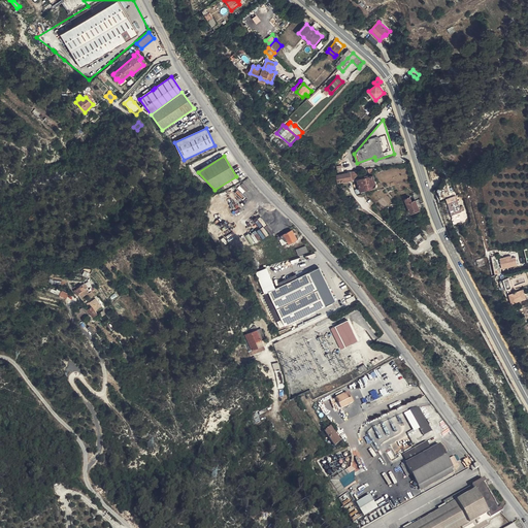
[(357,171),(333,174),(334,177),(337,176),(338,182),(354,179),(355,176),(356,176),(358,175),(357,171)]
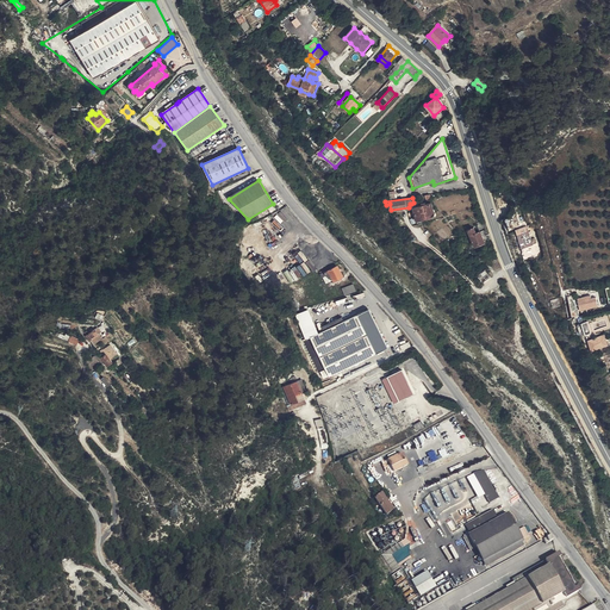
[(505,201),(498,206),(500,212),(509,206),(505,201)]
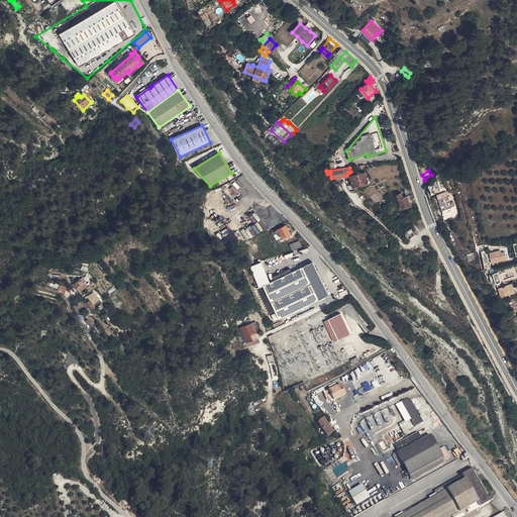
[(366,172),(359,174),(356,174),(350,176),(353,187),(369,182),(366,172)]
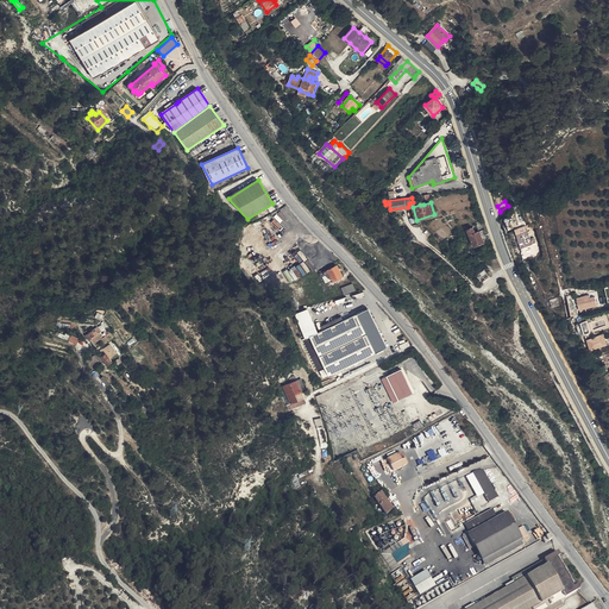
[(488,240),(481,221),(477,223),(478,225),(477,226),(479,231),(484,243),(488,240)]
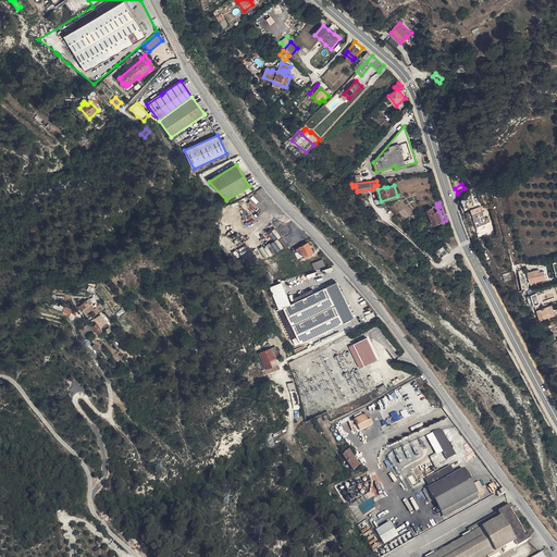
[(481,207),(478,208),(479,212),(473,214),(477,226),(484,224),(485,225),(486,225),(483,211),(481,207)]
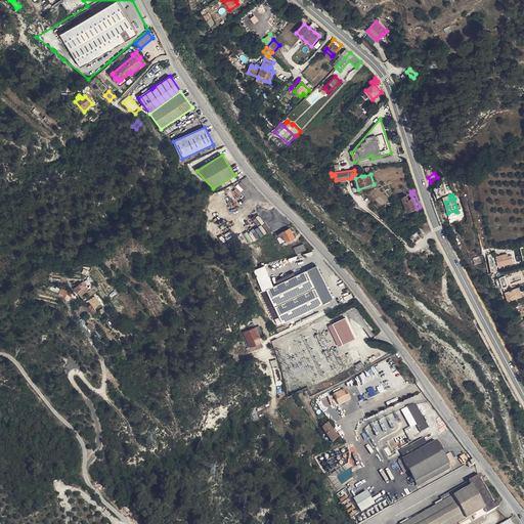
[(409,200),(404,203),(404,204),(408,212),(417,209),(412,199),(409,200)]
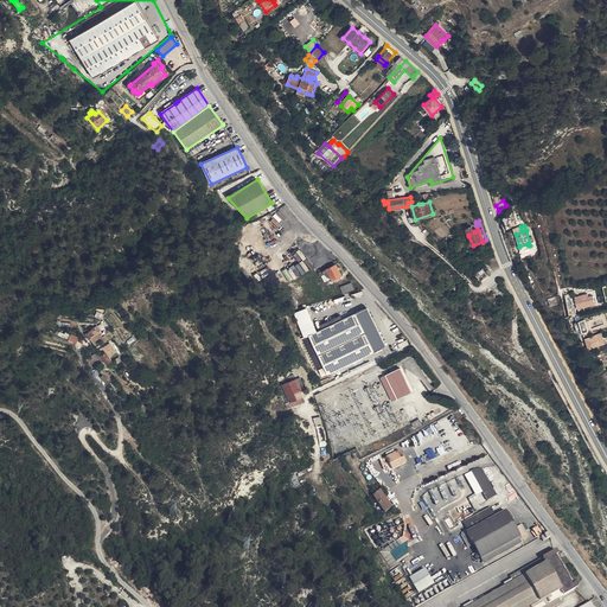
[(327,272),(331,278),(332,279),(342,274),(336,263),(323,270),(324,273),(327,272)]
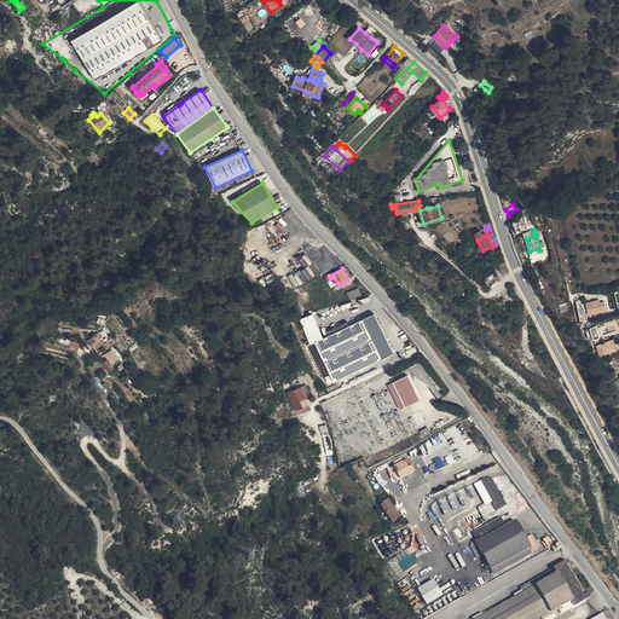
[(484,279),(490,287),(497,281),(492,273),(484,279)]
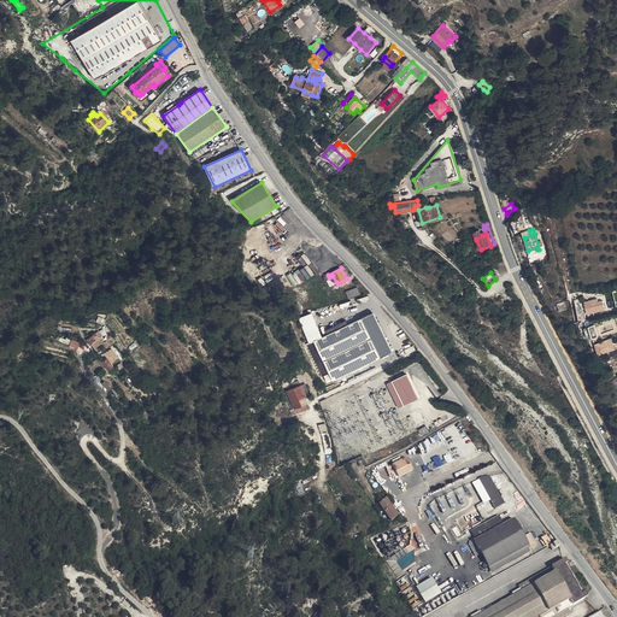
[(357,287),(346,292),(350,299),(360,294),(357,287)]
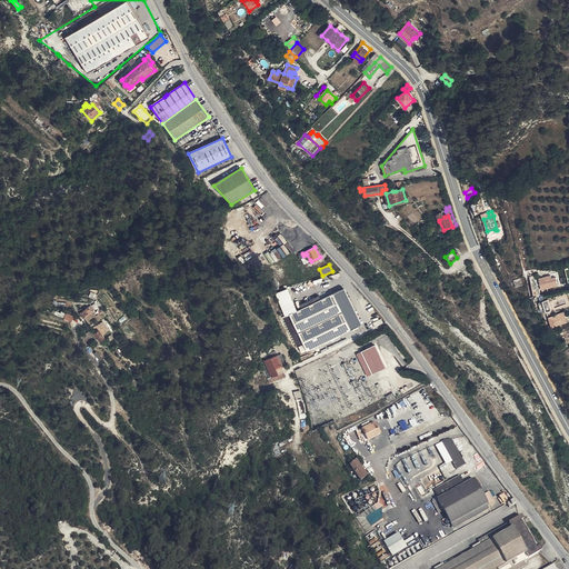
[(538,279),(541,290),(557,287),(556,278),(550,279),(550,277),(538,279)]
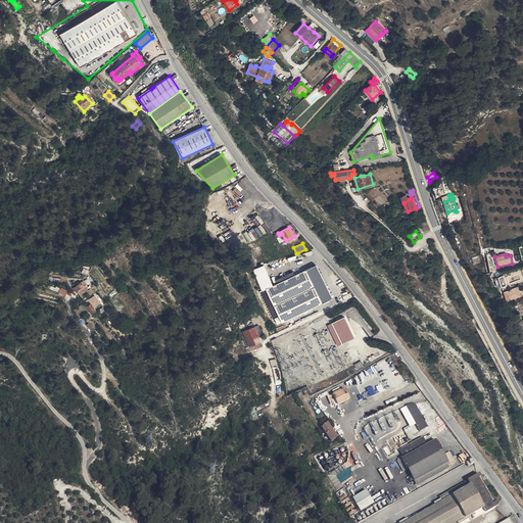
[(294,275),(277,283),(272,286),(264,266),(253,270),(263,290),(266,289),(275,307),(279,316),(275,319),(278,325),(285,321),(324,301),(333,297),(317,264),(307,268),(294,275)]
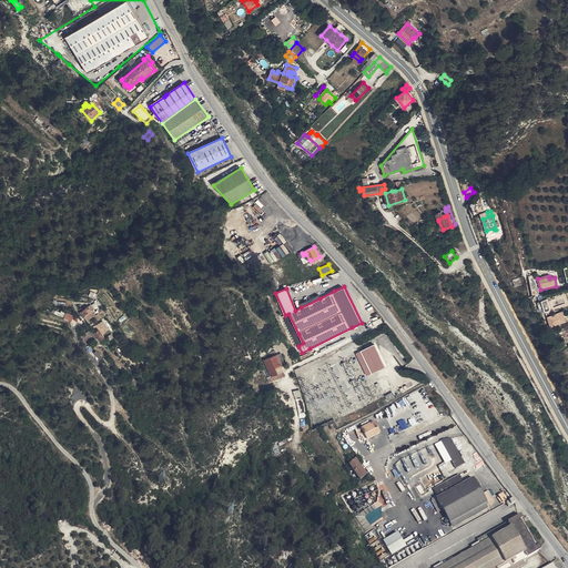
[(300,303),(301,307),(320,298),(318,294),(300,303)]
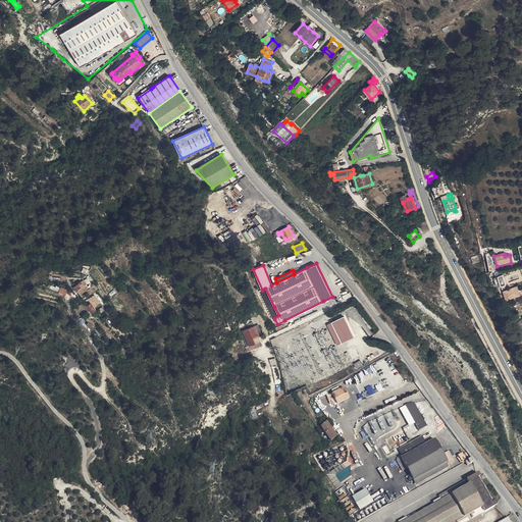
[(87,283),(83,278),(76,283),(80,289),(87,283)]
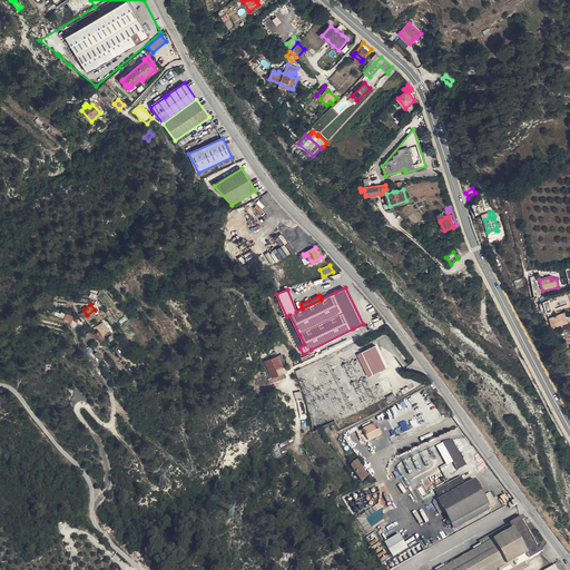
[(558,320),(557,317),(548,320),(551,327),(563,322),(562,318),(558,320)]
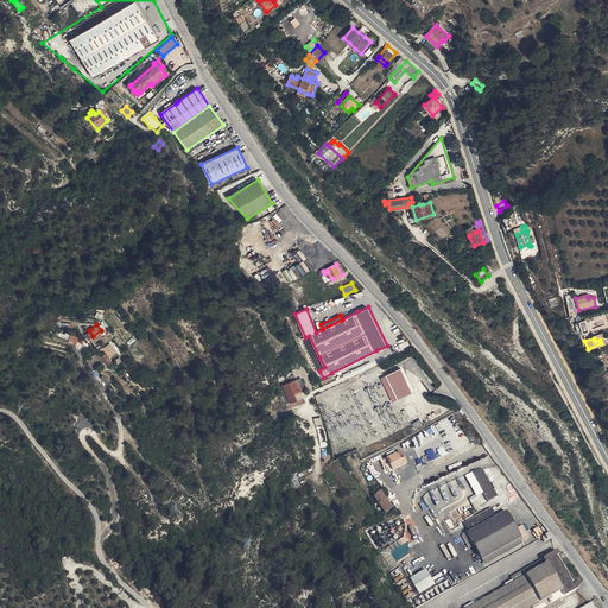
[(112,358),(107,349),(102,353),(107,361),(112,358)]
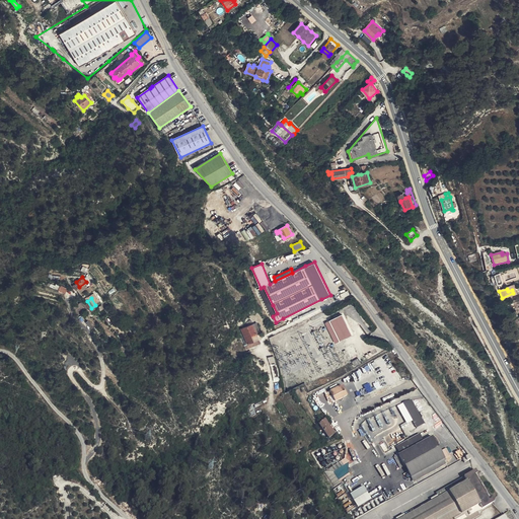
[(277,313),(273,305),(268,307),(272,316),(273,316),(277,313)]
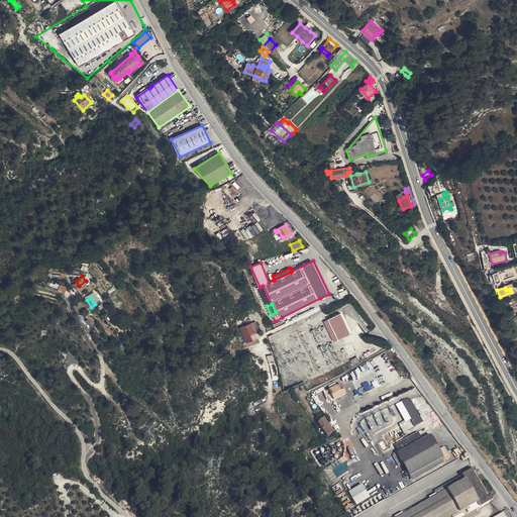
[(341,313),(324,321),(334,341),(350,333),(341,313)]
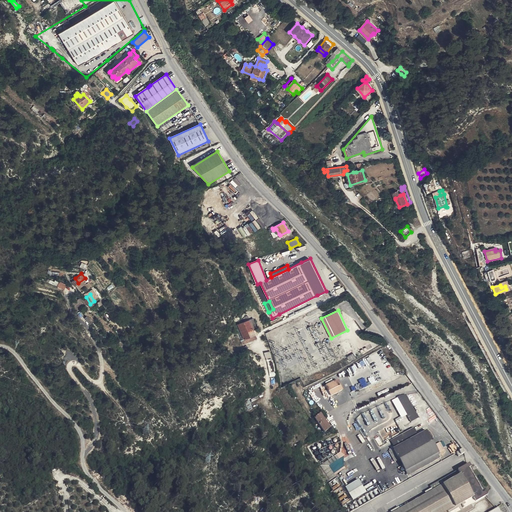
[(253,329),(249,320),(239,325),(245,339),(256,334),(253,329)]
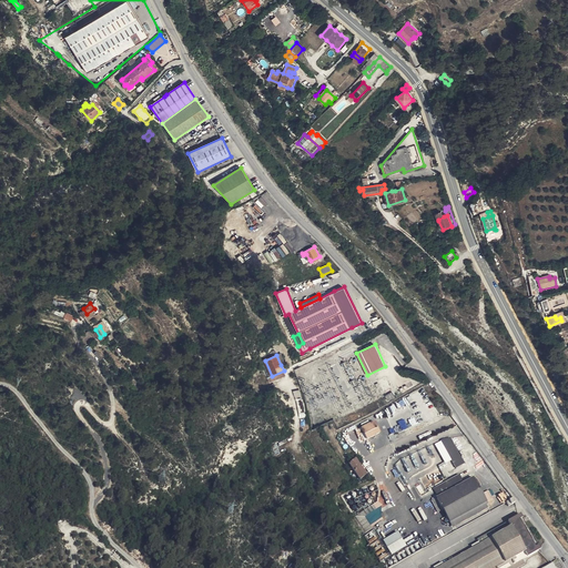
[(367,439),(379,433),(377,428),(374,429),(372,424),(362,428),(367,439)]
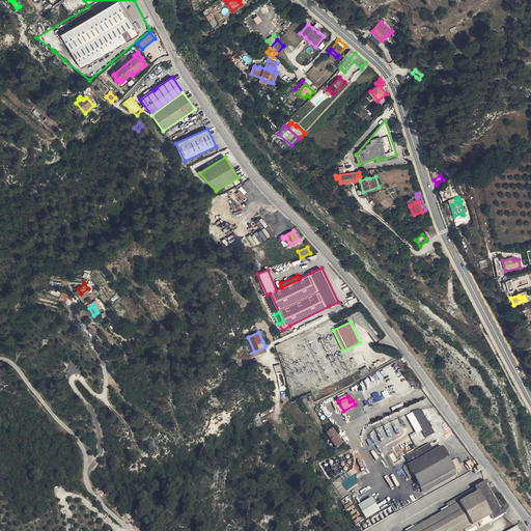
[(415,411),(412,412),(421,430),(426,439),(435,434),(421,410),(415,411)]
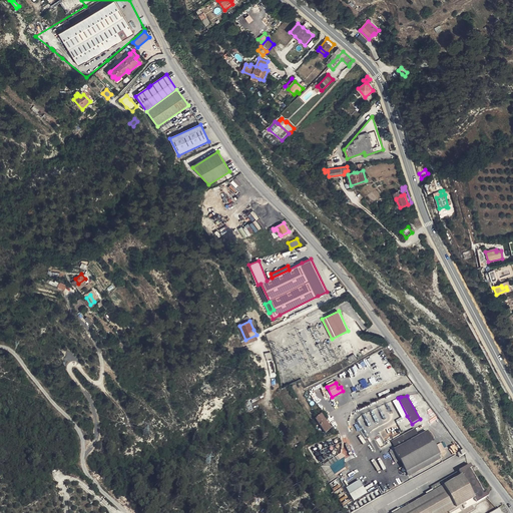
[(407,416),(398,398),(393,401),(402,419),(407,416)]
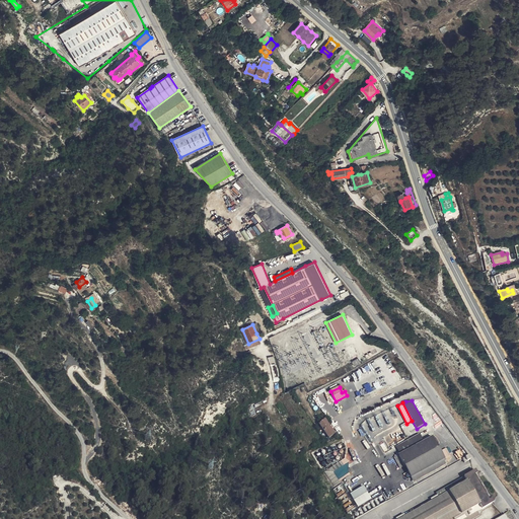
[(324,421),(319,424),(329,438),(334,435),(324,421)]
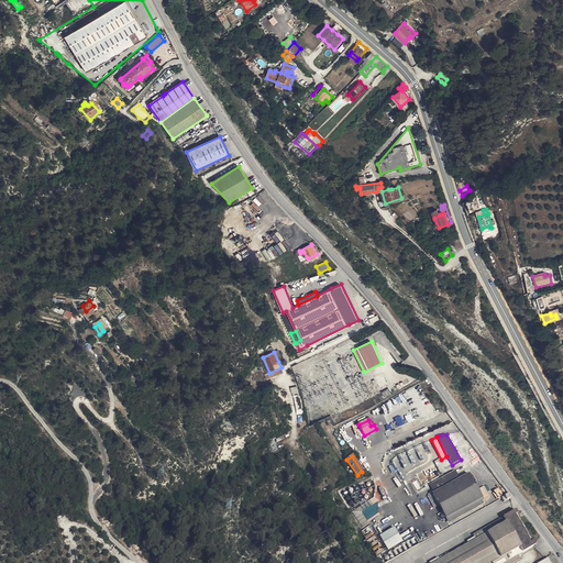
[(460,479),(455,471),(429,486),(433,494),(460,479)]
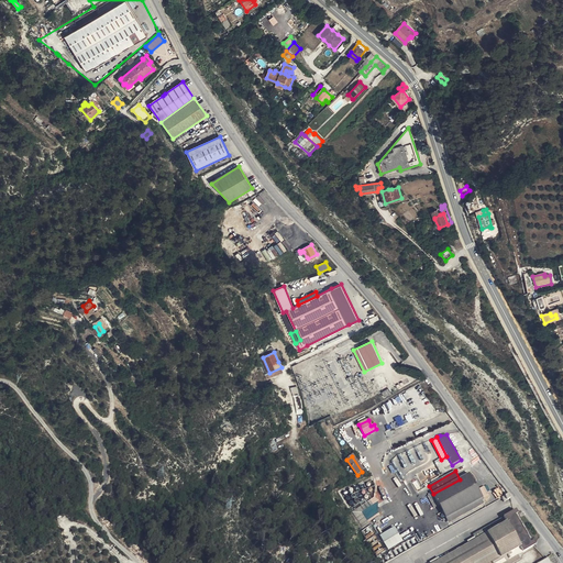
[(468,474),(460,479),(433,494),(428,496),(434,508),(439,506),(446,519),(482,498),(488,495),(484,487),(477,490),(468,474)]
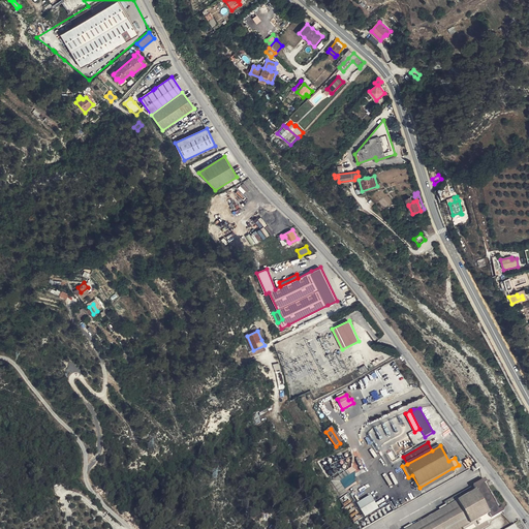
[(332,479),(365,468),(359,449),(340,456),(341,460),(332,463),(334,468),(329,469),(332,479)]
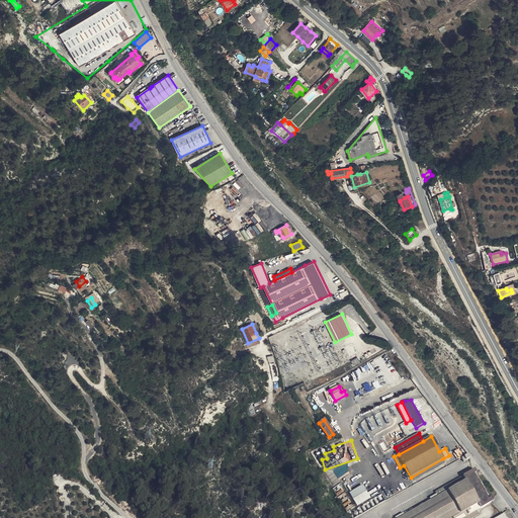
[(446,463),(443,458),(411,478),(413,482),(446,463)]
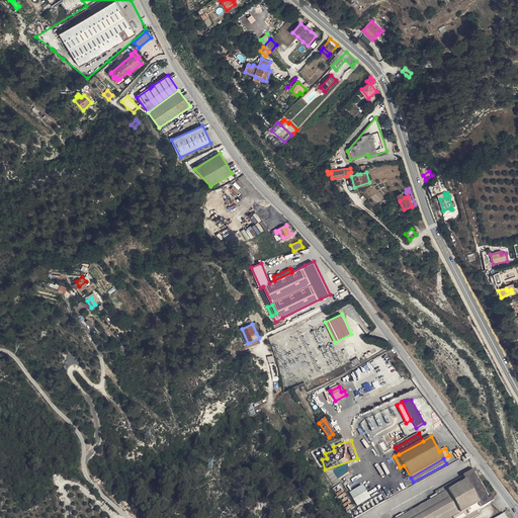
[(438,497),(432,500),(399,517),(471,517),(479,514),(477,511),(482,508),(493,502),(491,498),(490,499),(476,473),(477,473),(475,469),(462,477),(447,486),(435,492),(437,495),(438,497)]
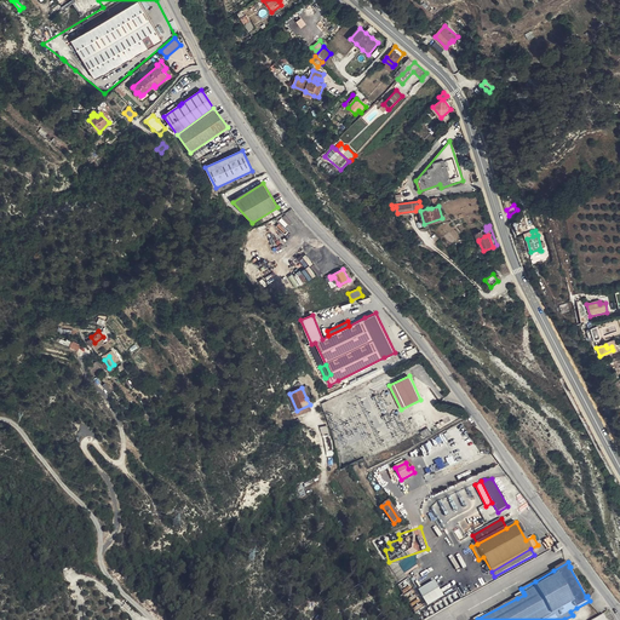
[(586,597),(587,596),(570,567),(569,567),(586,597)]
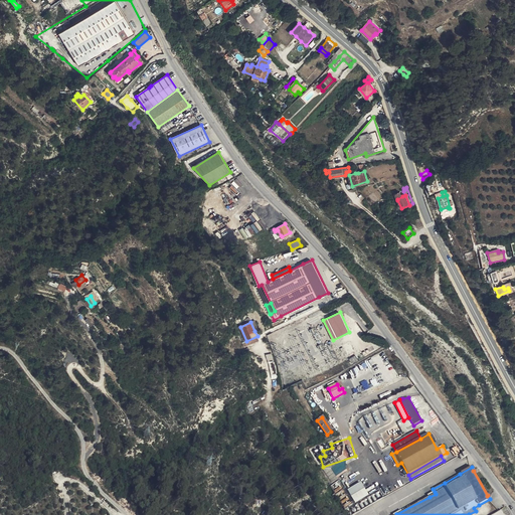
[(361,481),(348,489),(356,502),(369,494),(361,481)]
